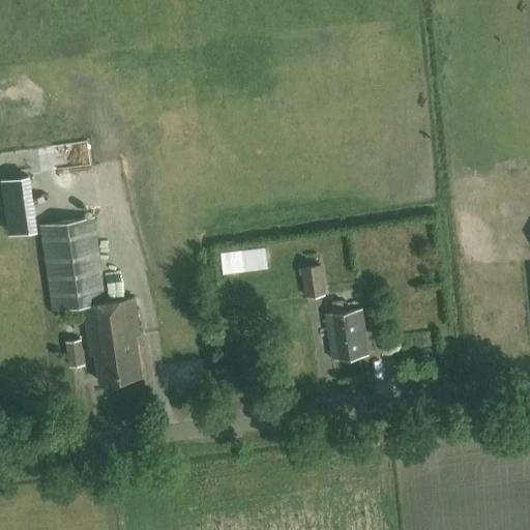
[(28,176),(3,179),(10,233),(35,229),(28,176)]
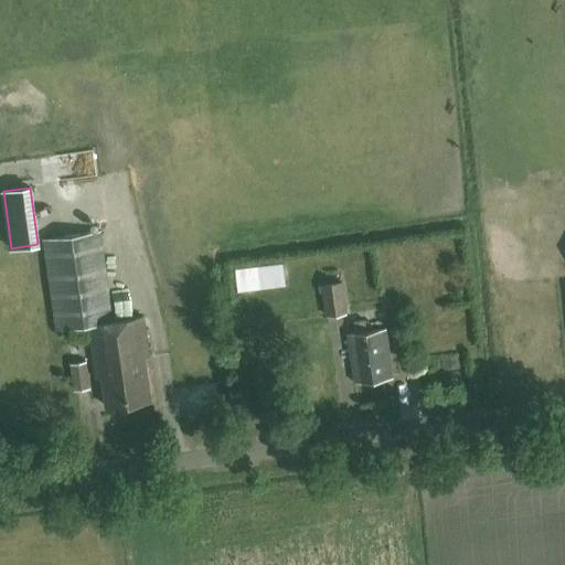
[(105,404),(150,397),(144,355),(149,354),(144,315),(113,319),(99,228),(43,236),(55,327),(88,322),(96,376),(102,375),(105,404)]
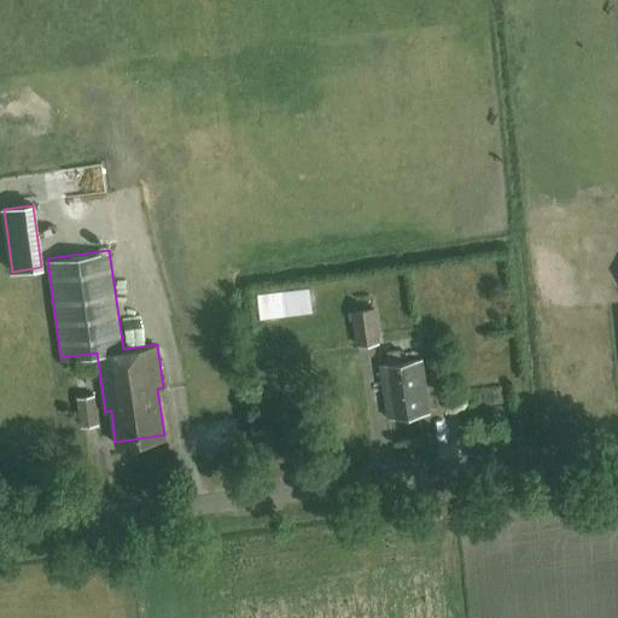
[(310,286),(257,293),(260,319),(313,312),(310,286)]
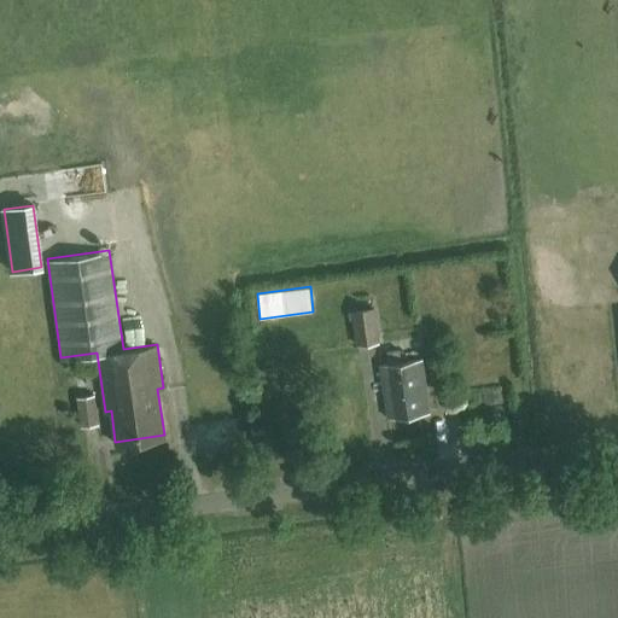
[(355,344),(379,340),(374,305),(351,308),(355,344)]
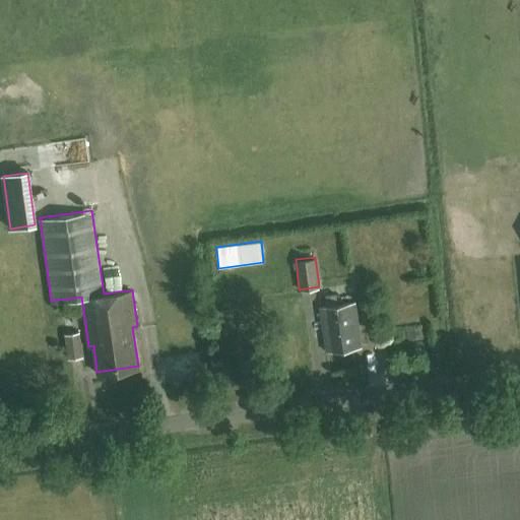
[(326,349),(361,344),(353,300),(319,305),(326,349)]
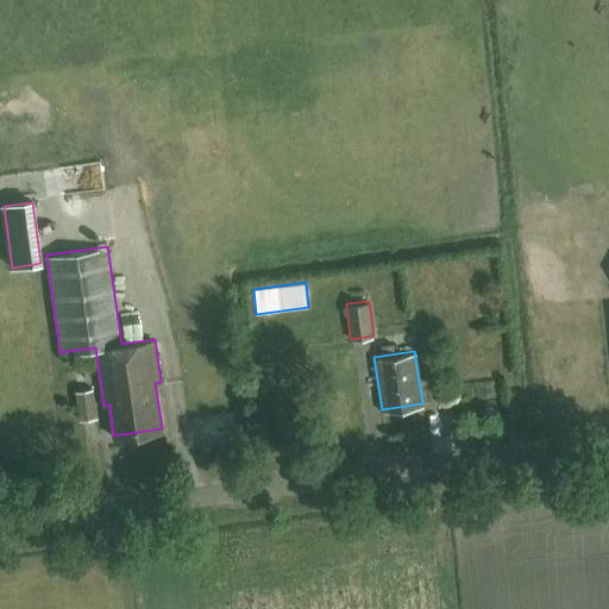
[(92,390),(76,391),(81,421),(96,419),(92,390)]
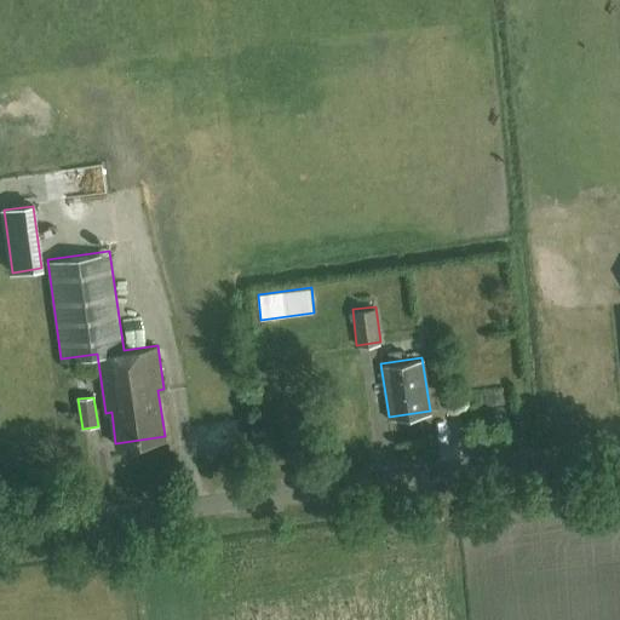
All buildings are outlined.
